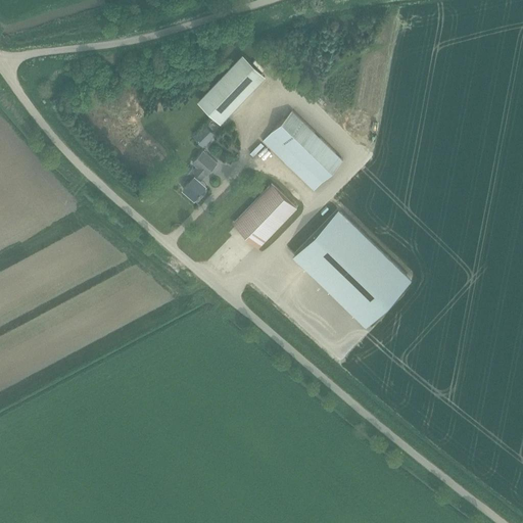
[(222,122),(265,77),(242,54),(198,99),(214,114),(222,122)]
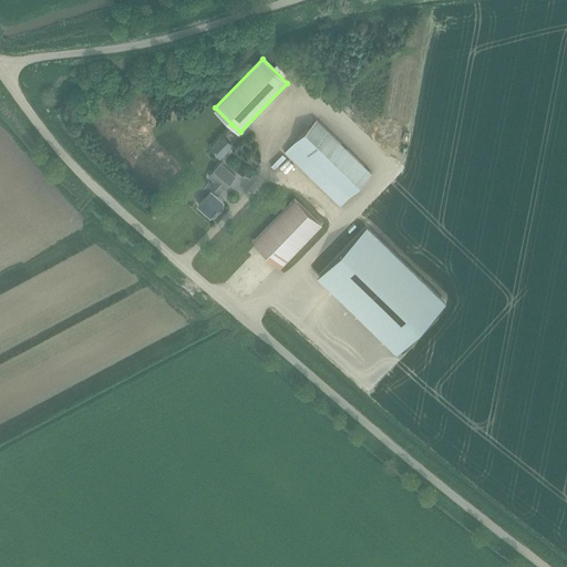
[(340,206),(372,173),(317,120),(285,152),(340,206)]
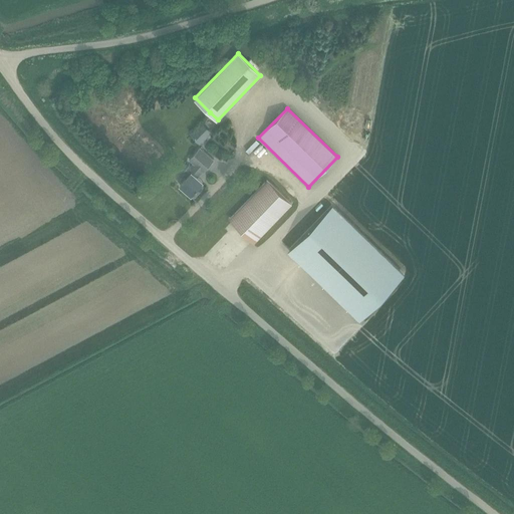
[(208,134),(201,125),(191,136),(199,143),(208,134)]
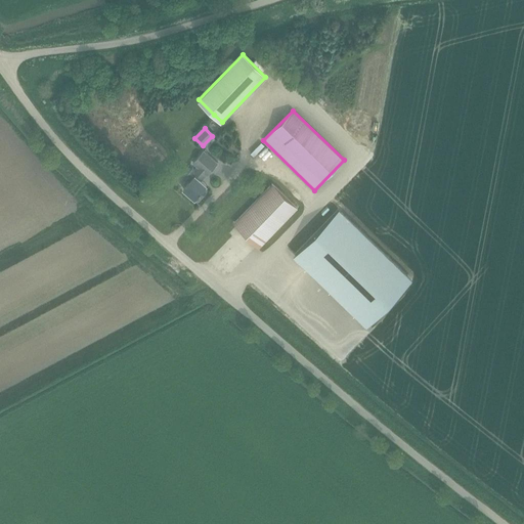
[(192,163),(198,167),(194,169),(193,168),(187,174),(189,176),(189,182),(183,188),(195,199),(202,199),(207,191),(204,189),(207,185),(201,180),(206,174),(208,174),(218,163),(204,150),(192,163)]
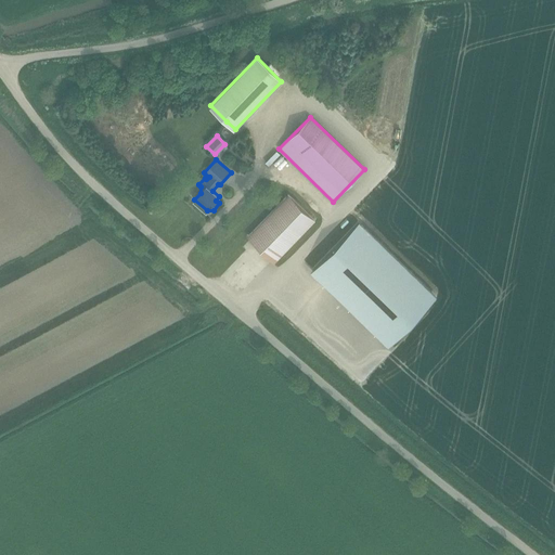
[(275,261),(315,221),(288,195),(249,236),(254,240),(275,261)]
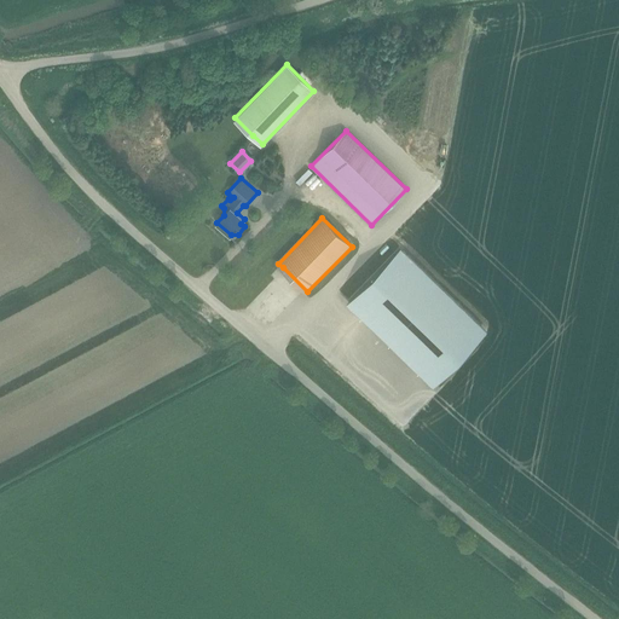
[(399,248),(348,300),(435,383),(486,331),(399,248)]
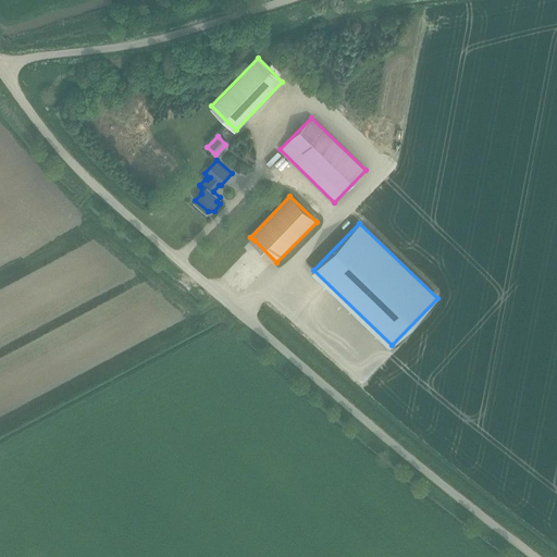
[(380,358),(374,362),(384,373),(390,369),(380,358)]
